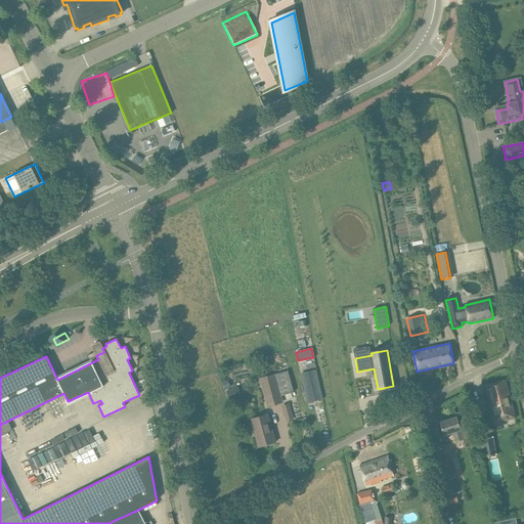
[(319,382),(316,369),(300,374),(307,403),(322,399),(319,382)]
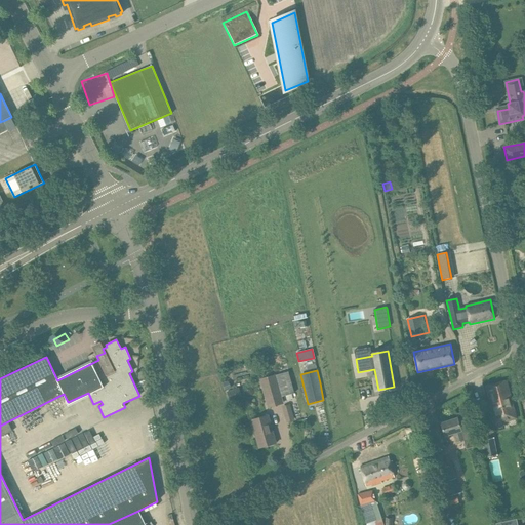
[(294,393),(288,371),(260,379),(269,407),(282,403),(281,397),(294,393)]
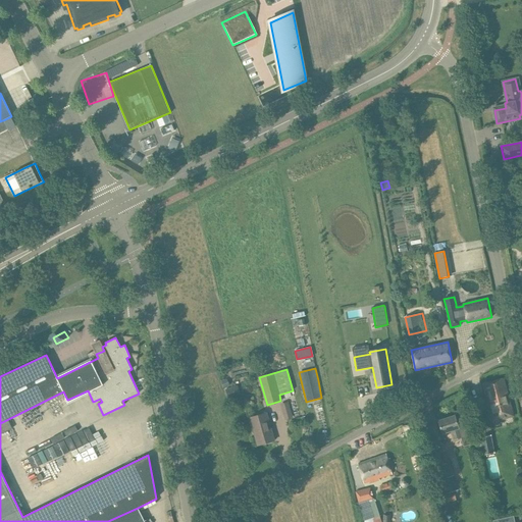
[(227,378),(221,381),(224,388),(230,385),(227,378)]
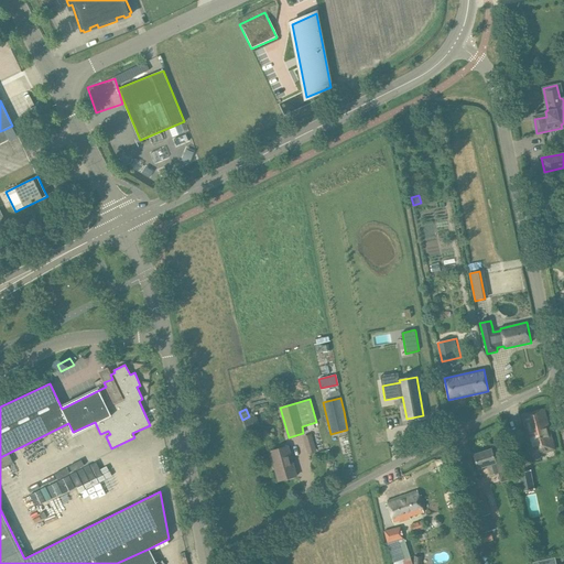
[(553,445),(543,410),(523,414),(530,441),(527,441),(530,452),(553,445)]
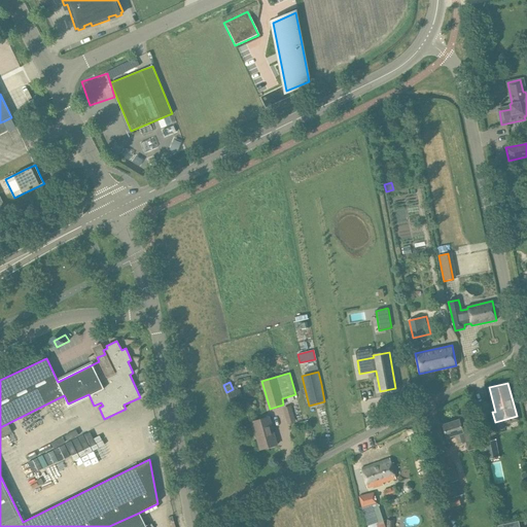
[(234,391),(227,393),(231,402),(237,400),(234,391)]
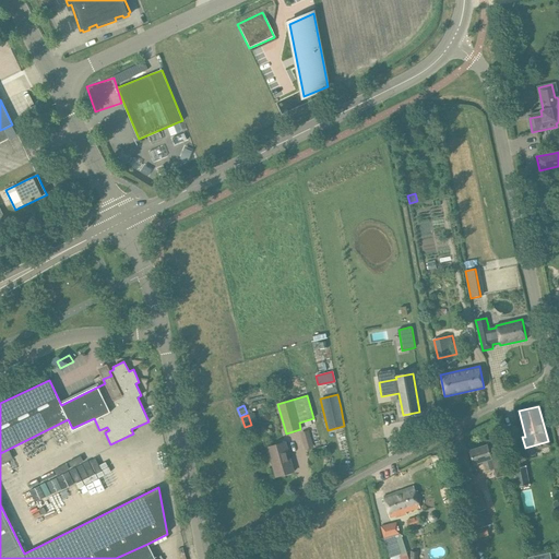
[(312,447),(308,431),(302,432),(307,448),(312,447)]
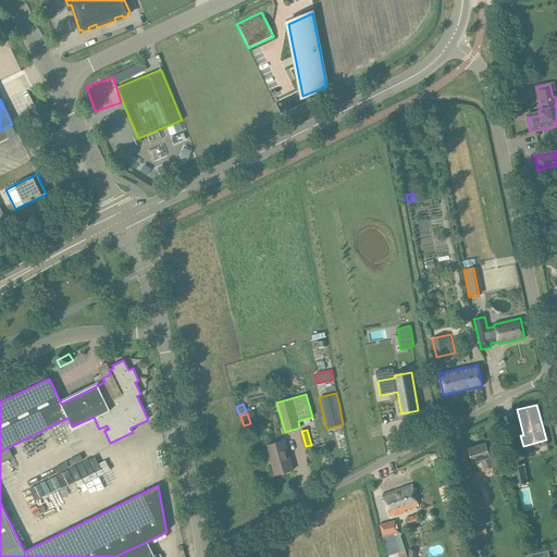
[(293,470),(285,442),(267,446),(274,475),(293,470)]
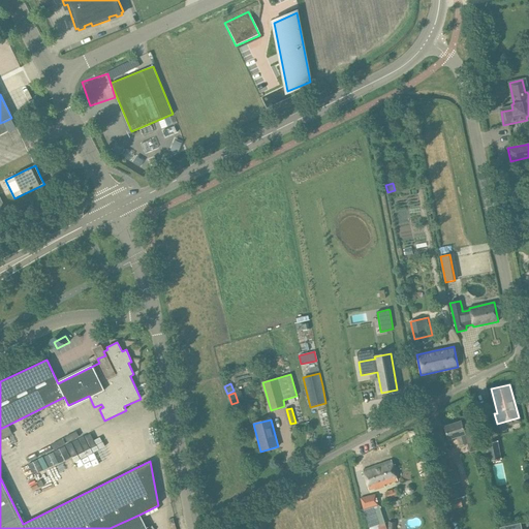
[(461,421),(444,426),(448,439),(458,437),(461,446),(475,442),(471,432),(465,434),(461,421)]
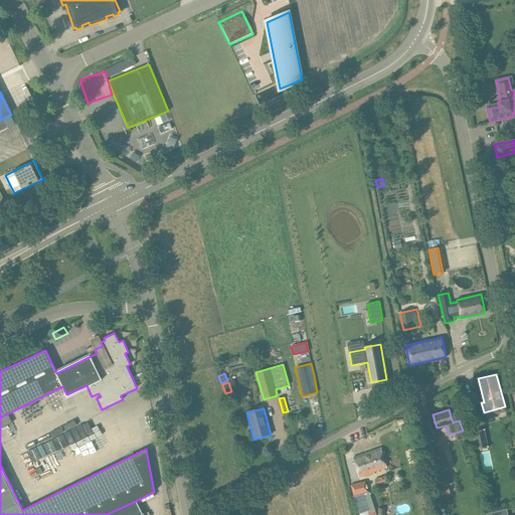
[(87,427),(95,452),(107,449),(99,423),(87,427)]
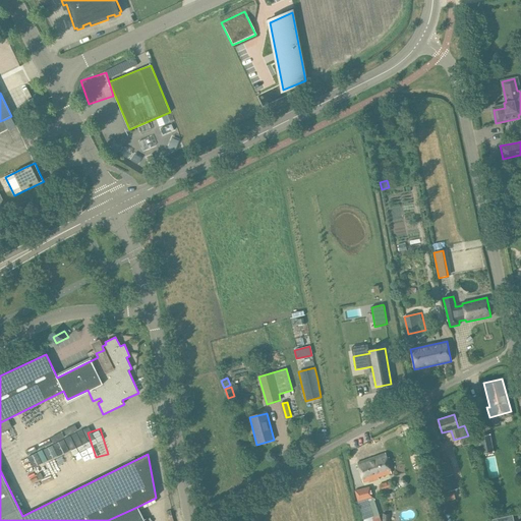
[(490,435),(478,438),(479,440),(474,441),(477,453),(481,452),(482,455),(494,453),(490,435)]
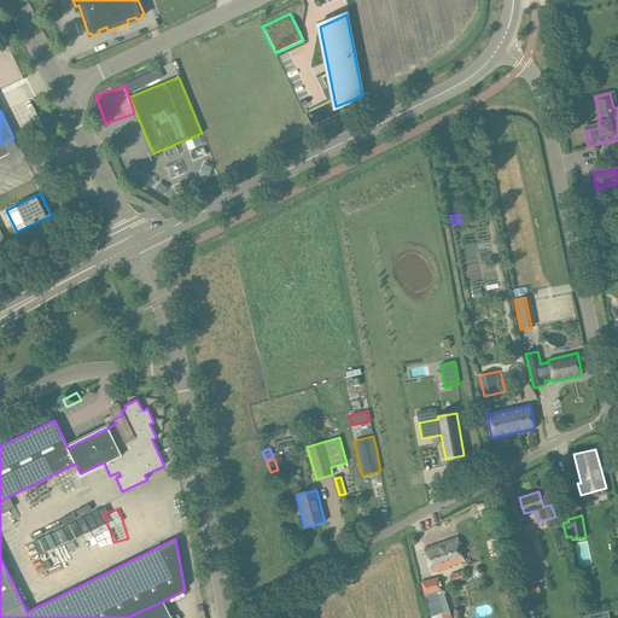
[(448,566),(465,560),(458,537),(443,542),(444,543),(439,544),(439,543),(424,549),(432,572),(437,570),(438,573),(449,569),(448,566)]
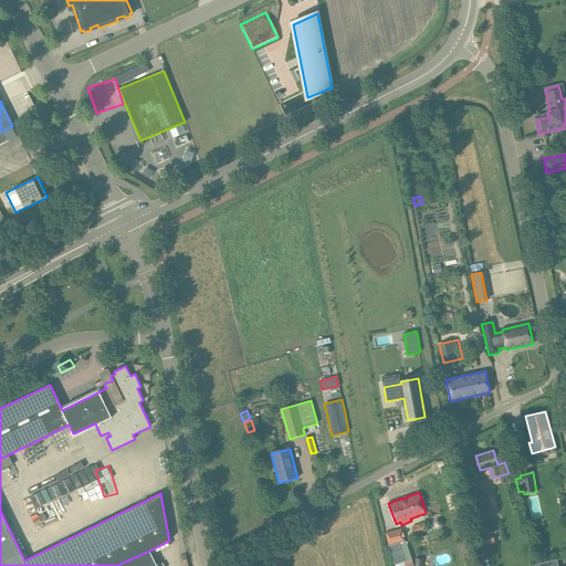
[(492,513),(484,492),(474,495),(481,517),(492,513)]
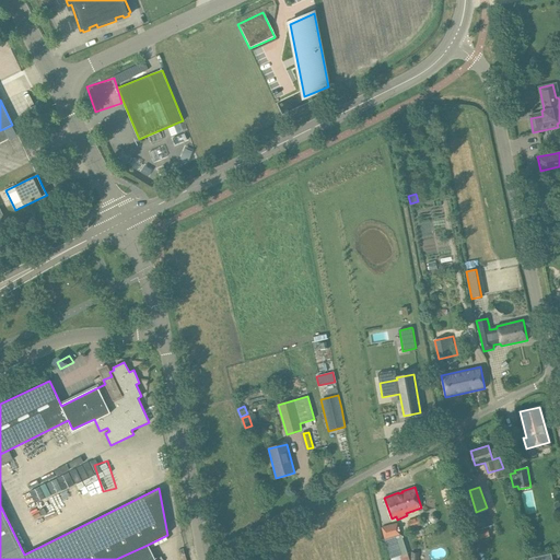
[(458,502),(457,494),(446,498),(447,504),(458,502)]
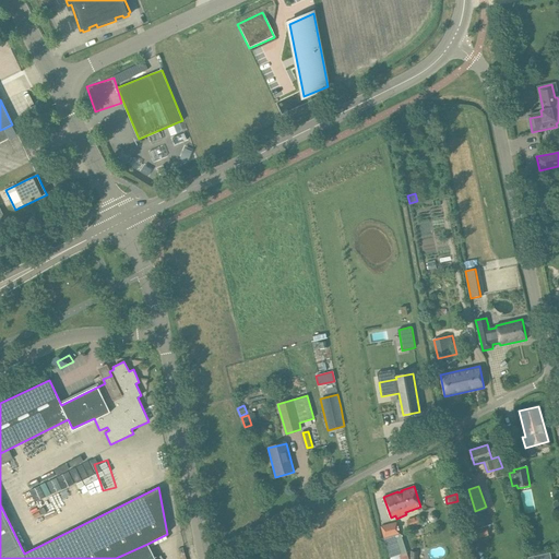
[(490,524),(487,509),(472,512),(476,528),(490,524)]
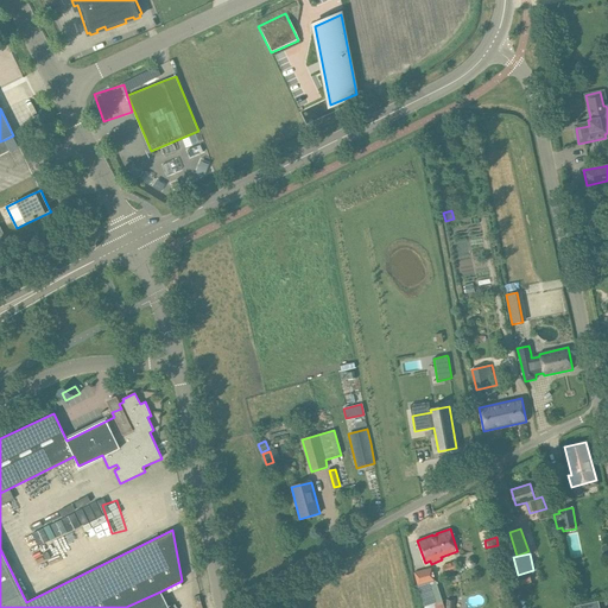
[(455,562),(443,565),(447,574),(457,570),(455,562)]
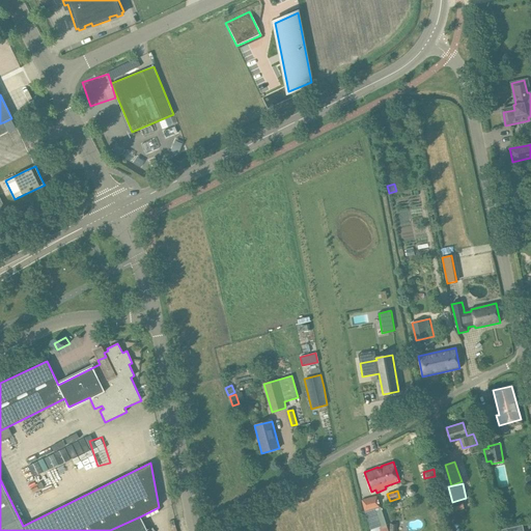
[(380,507),(376,496),(362,500),(365,510),(380,507)]
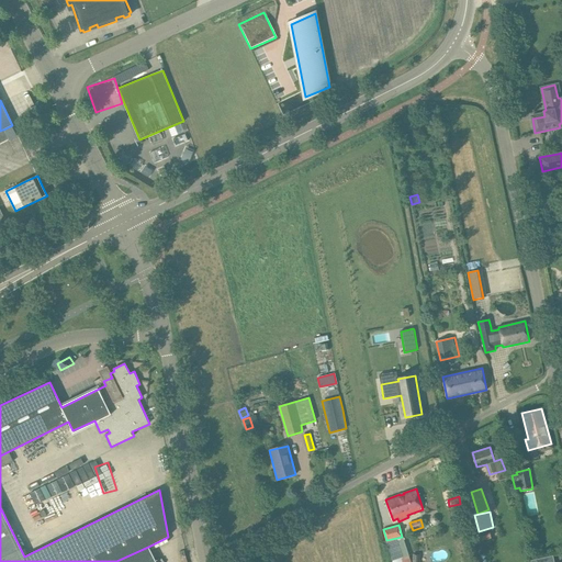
[(492,539),(489,529),(479,532),(481,541),(492,539)]
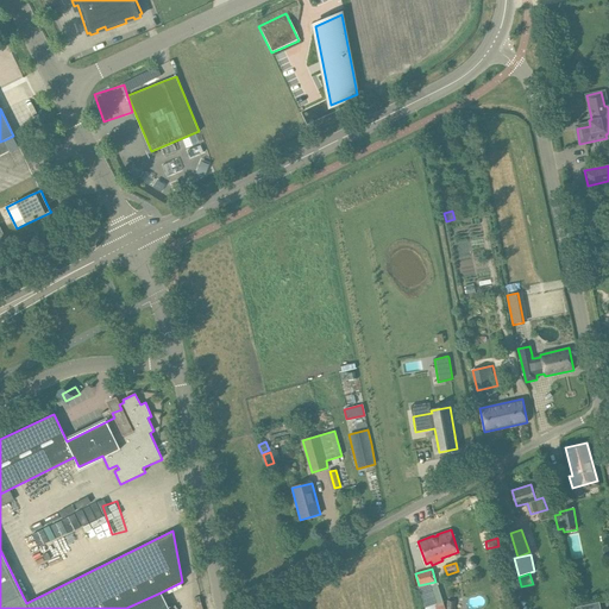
[(126,608),(169,608),(161,592),(126,608)]
